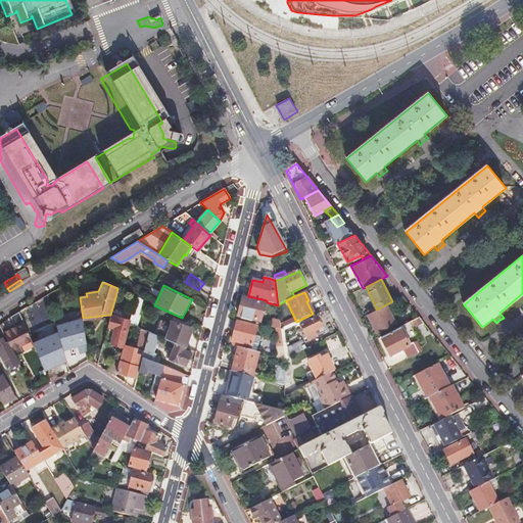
[(48,302),(46,295),(17,313),(20,319),(37,310),(48,302)]
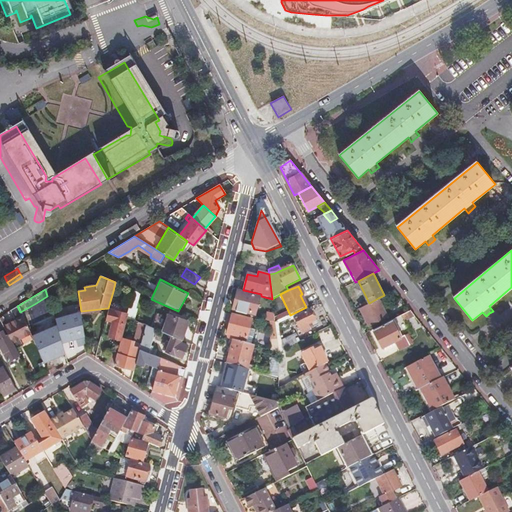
[(254,316),(259,297),(238,292),(233,310),(254,316)]
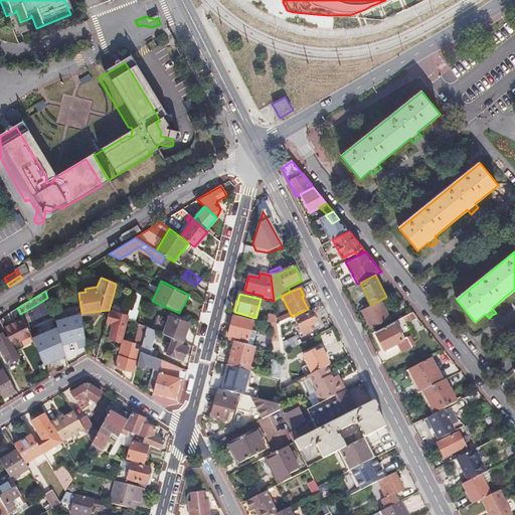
[(380,300),(371,305),(362,310),(371,327),(389,318),(380,300)]
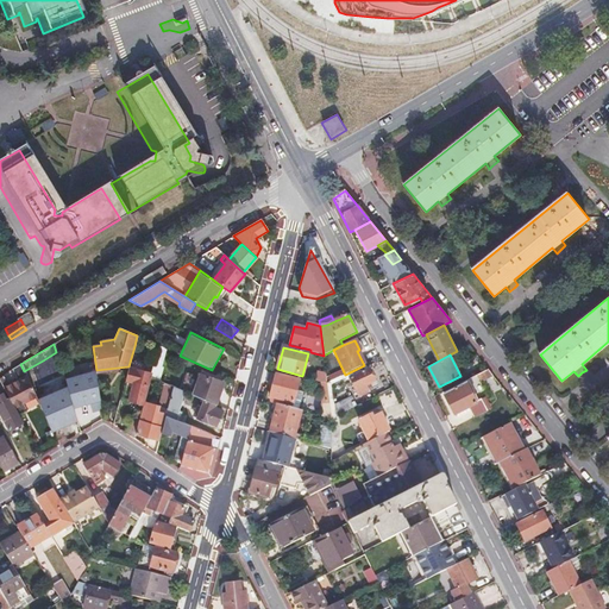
[(48,370),(43,360),(24,371),(29,382),(48,370)]
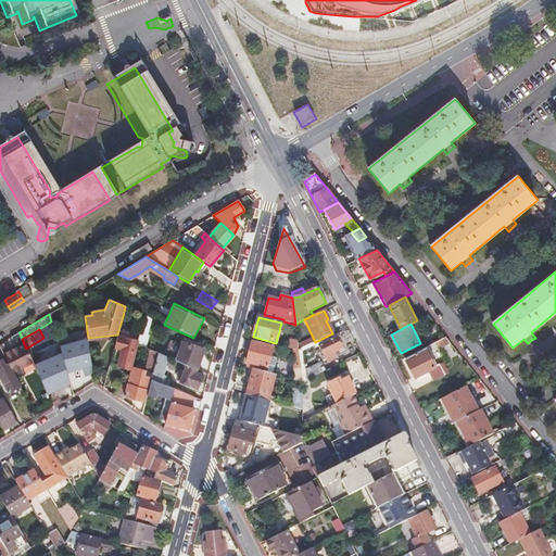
[(22,339),(19,332),(11,338),(15,349),(2,355),(8,364),(15,379),(24,375),(21,367),(33,363),(26,349),(22,339)]
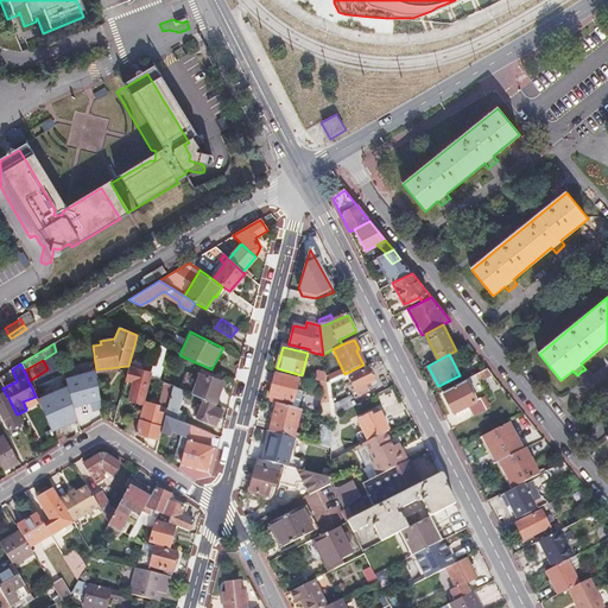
[(128,399),(143,404),(144,401),(151,377),(152,372),(128,366),(120,397),(128,399)]
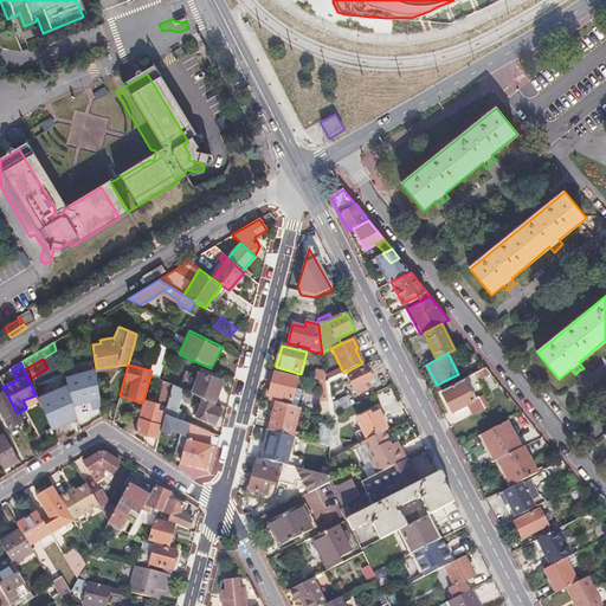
[(492,373),(487,367),(475,373),(478,380),(492,373)]
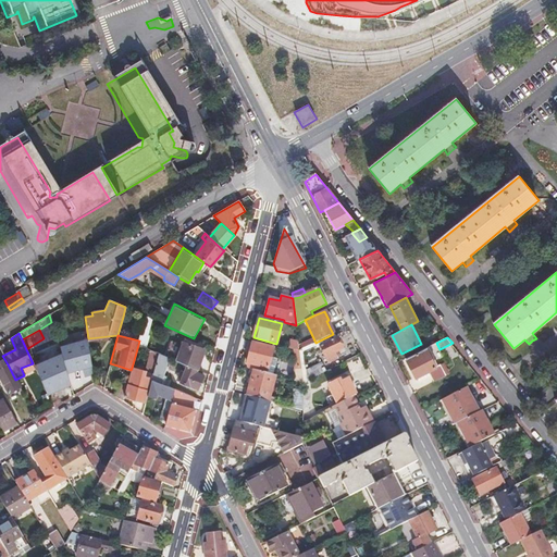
[(149,342),(139,338),(139,341),(138,345),(147,349),(149,342)]
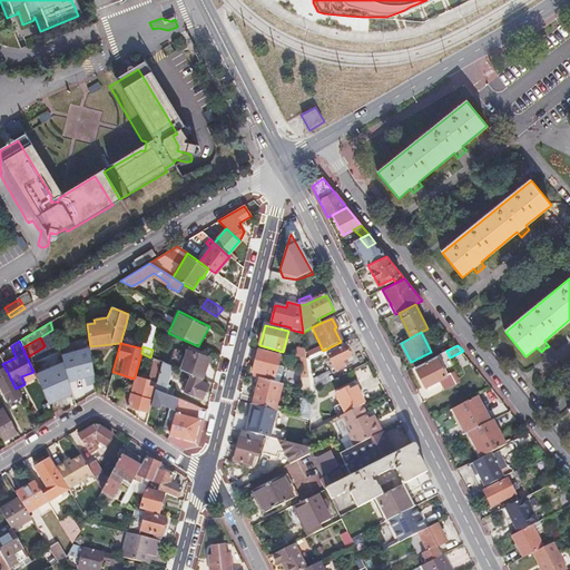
[(341,362),(344,360),(350,357),(344,346),(326,355),(335,373),(344,369),(343,366),(341,362)]
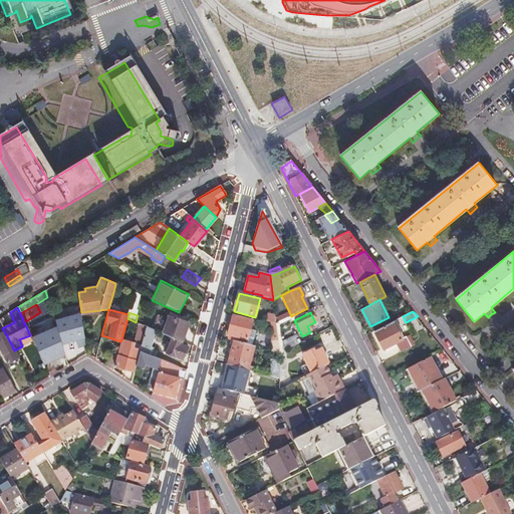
[(84,337),(81,322),(80,313),(54,320),(58,332),(61,341),(75,337),(75,340),(84,337)]
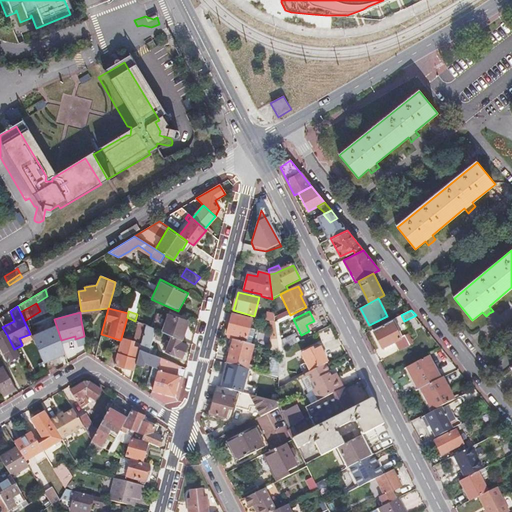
[(170,335),(181,340),(187,322),(168,315),(163,329),(162,332),(170,335)]
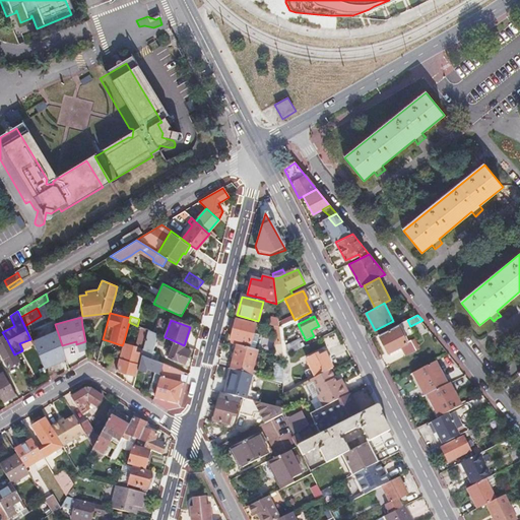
[(236,345),(249,348),(253,333),(255,325),(235,320),(234,320),(232,328),(234,328),(231,340),(232,340),(231,344),(236,345)]
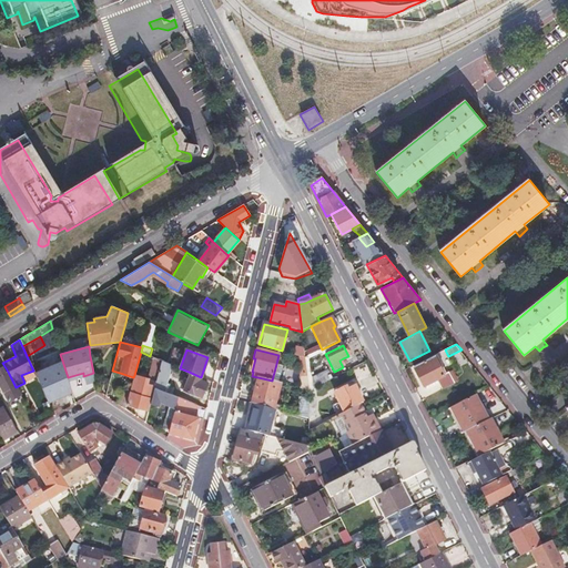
[(436,354),(413,365),(423,385),(436,378),(446,373),(436,354)]
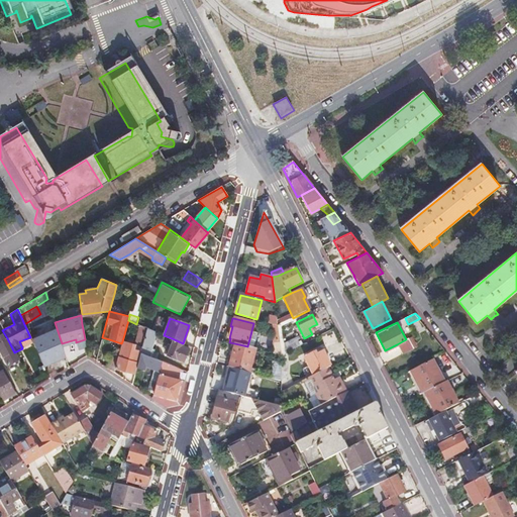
[(122,341),(121,343),(118,354),(115,368),(135,374),(136,367),(138,363),(140,353),(147,328),(142,326),(137,345),(135,344),(122,341)]
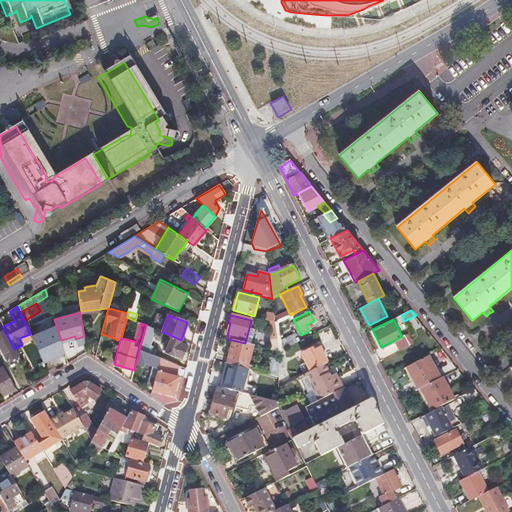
[(155,329),(146,325),(139,350),(153,356),(155,350),(152,349),(153,347),(150,346),(155,329)]
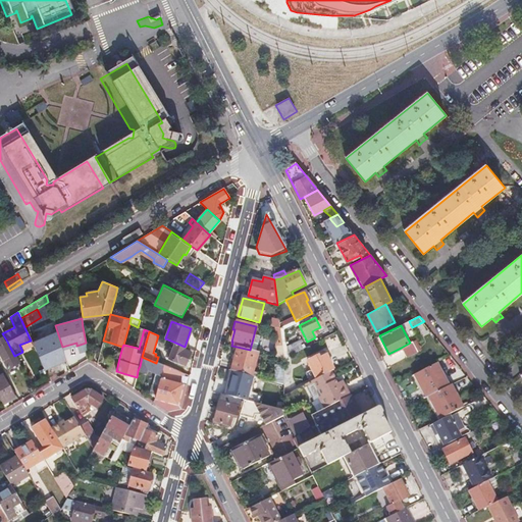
[(260,336),(254,334),(250,350),(256,352),(260,336)]
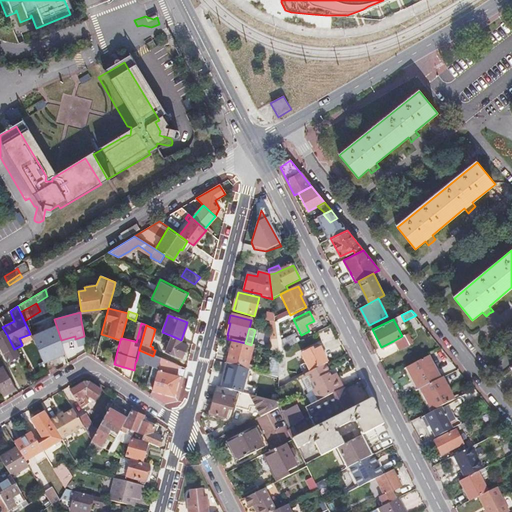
[(60,340),(61,340),(58,331),(51,333),(49,330),(43,332),(47,344),(49,353),(53,366),(57,365),(56,361),(65,359),(60,340)]
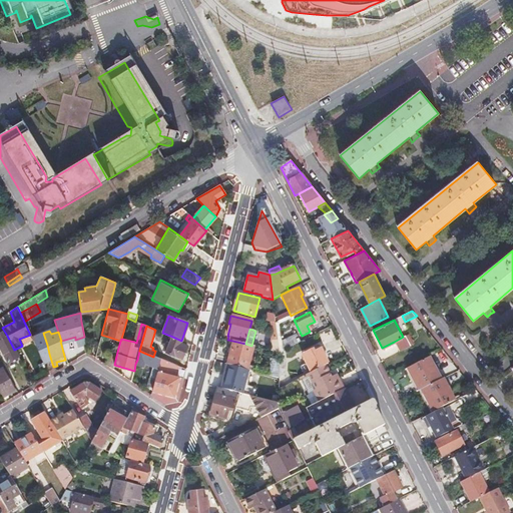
[(14,350),(7,336),(4,338),(2,334),(0,334),(0,350),(7,362),(18,357),(14,350)]
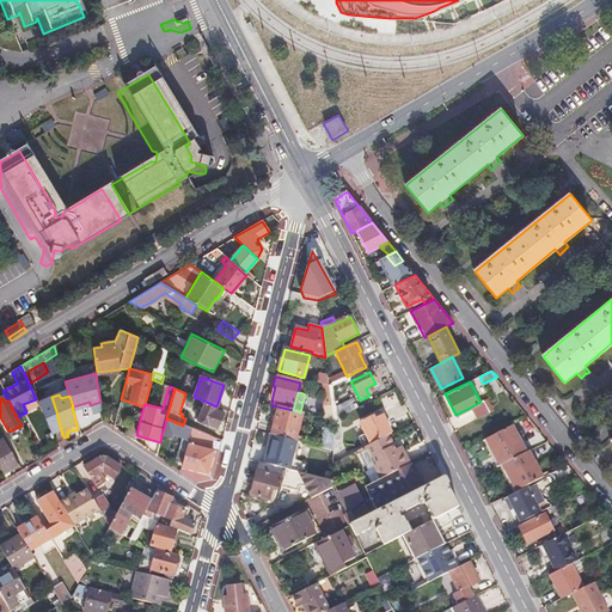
[(196,416),(197,420),(216,428),(224,412),(215,409),(216,407),(203,401),(202,404),(204,405),(202,409),(200,408),(196,416)]
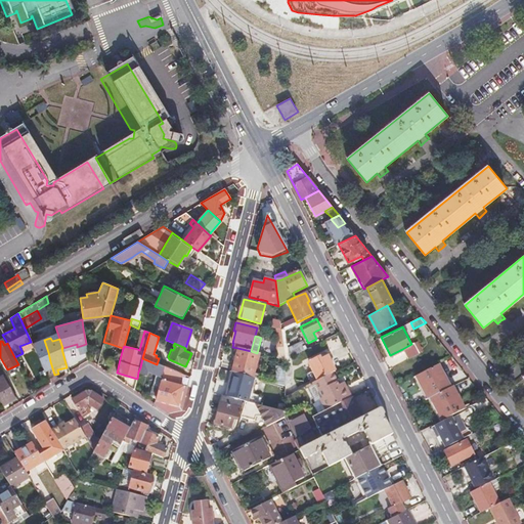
[(415,343),(411,344),(402,349),(405,353),(417,348),(415,343)]
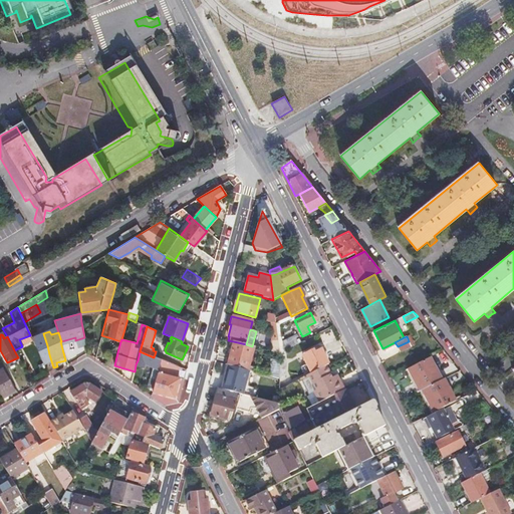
[(67,343),(68,353),(82,352),(82,341),(67,343)]
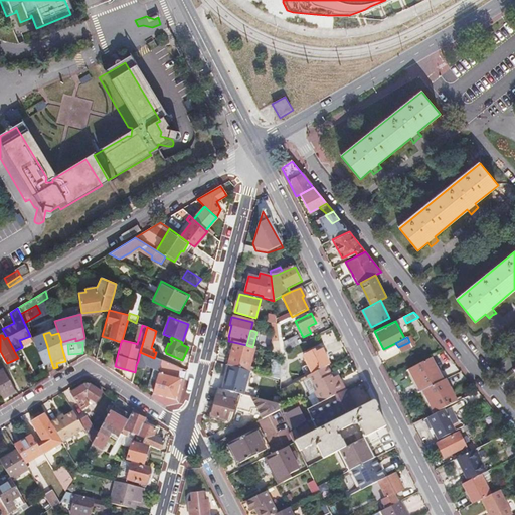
[(246,371),(252,347),(246,345),(233,342),(227,366),(229,367),(246,371)]
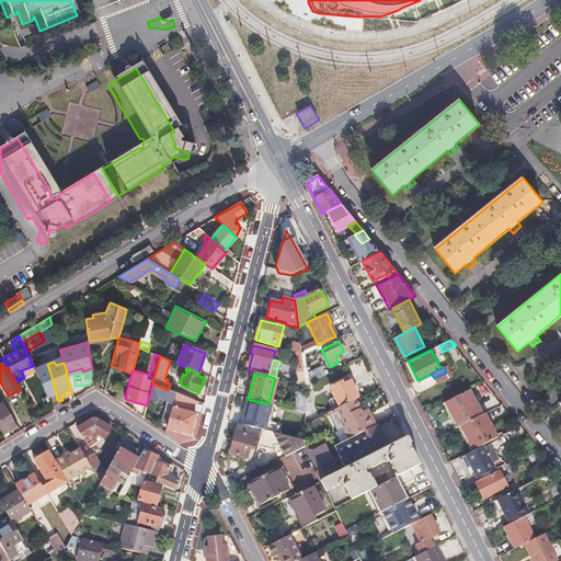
[(449,378),(446,373),(434,378),(437,384),(449,378)]
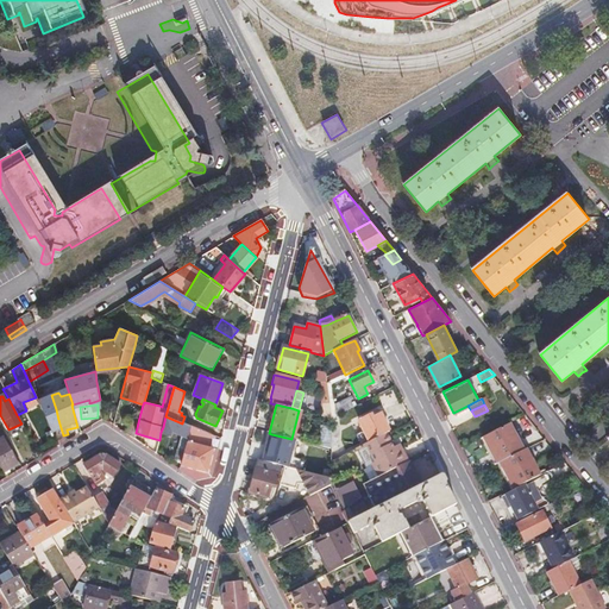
[(130,415),(124,433),(133,439),(136,433),(139,418),(130,415)]
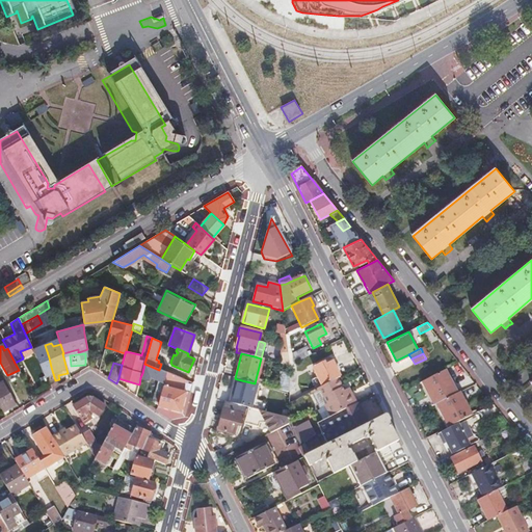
[(337,379),(340,377),(333,363),(325,367),(324,364),(314,369),(323,387),(337,379)]
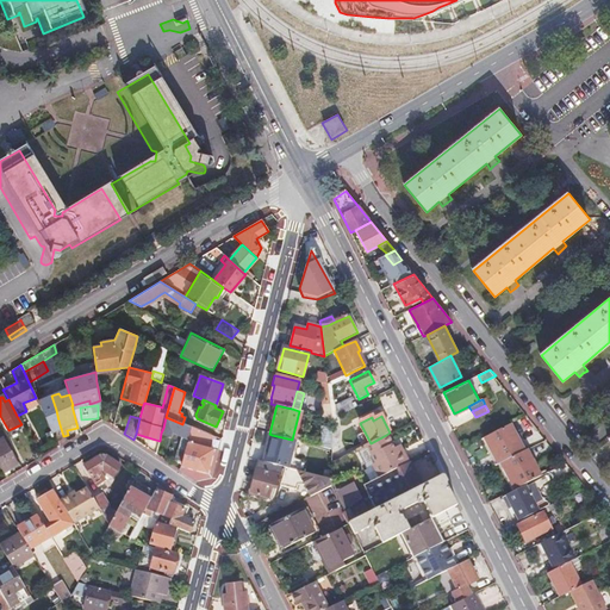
[(182,424),(166,417),(163,428),(172,431),(187,440),(191,428),(182,424)]
